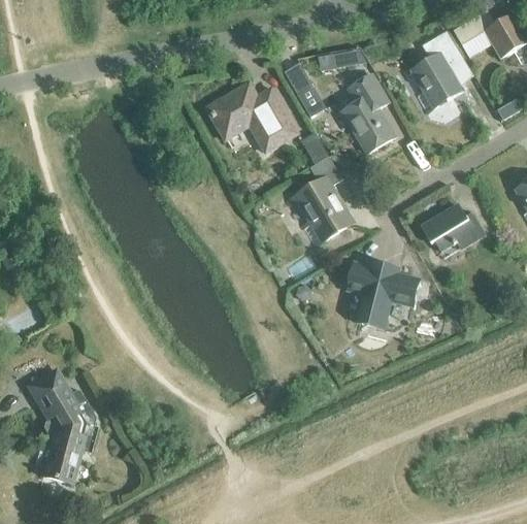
[(526,37),(513,12),(494,24),(487,10),(453,30),(461,44),(484,31),(500,58),(526,42),(526,37)]
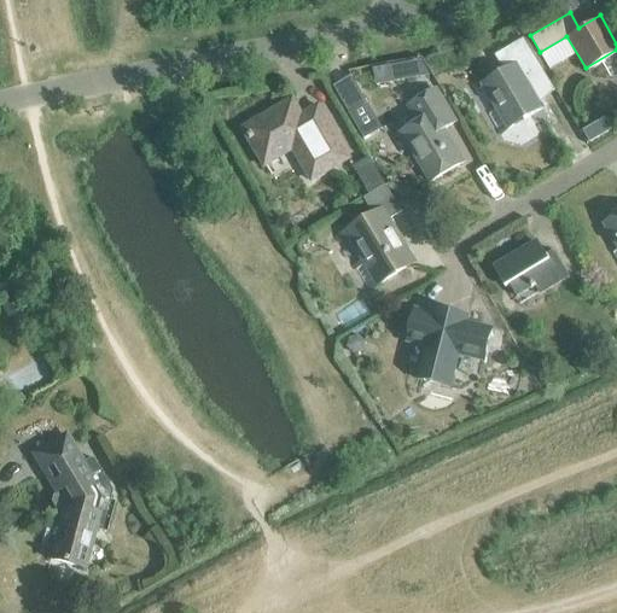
[(487,111),(499,130),(541,105),(553,86),(523,36),(495,51),(505,68),(482,82),(495,105),(487,111)]
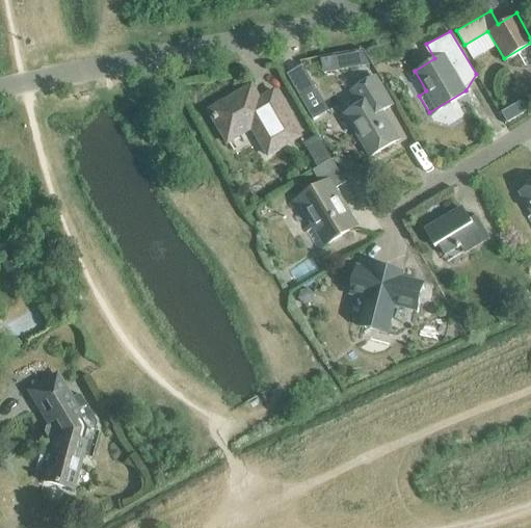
[(301,62),(286,72),(299,95),(314,85),(301,62)]
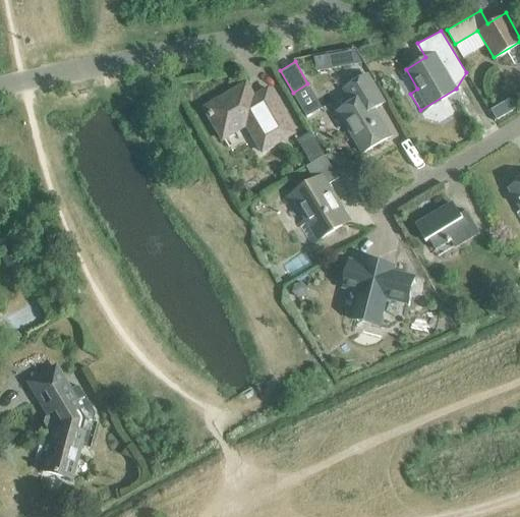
[(338,109),(362,151),(389,135),(371,107),(383,101),(366,73),(343,87),(351,101),(338,109)]
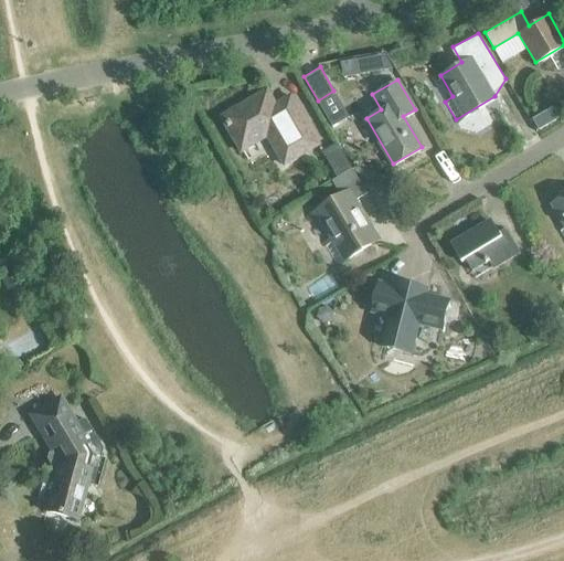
[(294,102),(279,110),(266,88),(220,115),(241,149),(266,134),(284,162),(318,143),(294,102)]
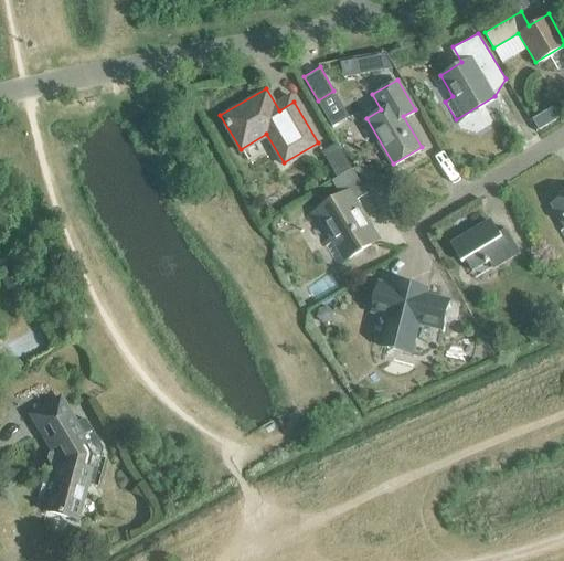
[(557,114),(550,103),(540,109),(546,119),(557,114)]
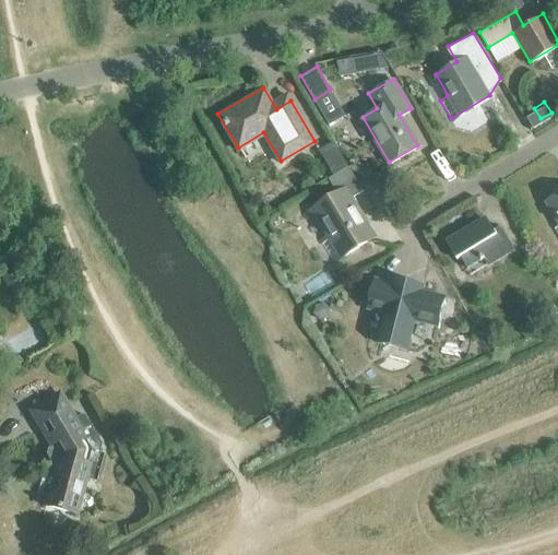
[(332,140),(318,148),(333,173),(347,165),(332,140)]
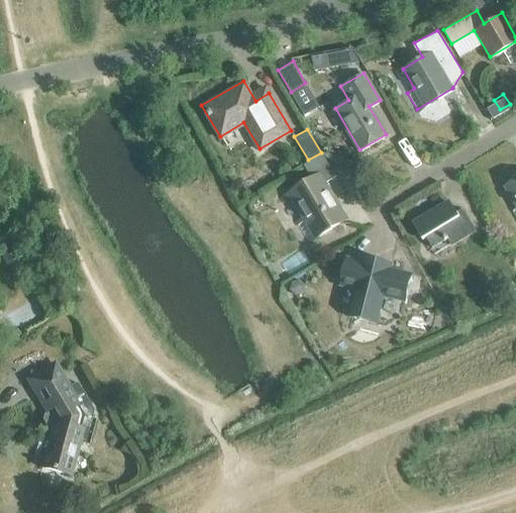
[(311,179),(289,192),(303,217),(296,221),(307,240),(345,217),(324,182),(335,175),(321,152),(308,160),(302,164),(311,179)]
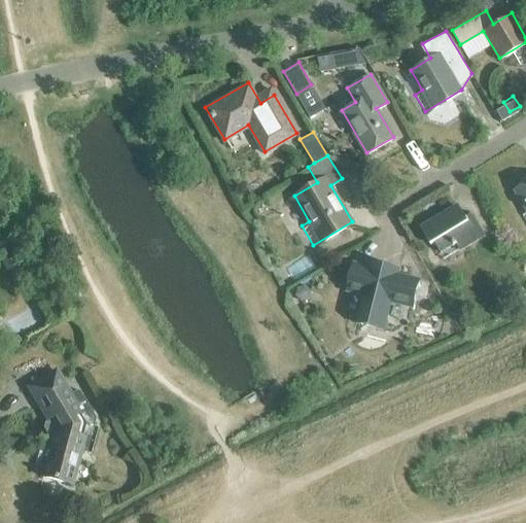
[(525,180),(515,188),(525,207),(525,210),(521,213),(525,220),(525,180)]
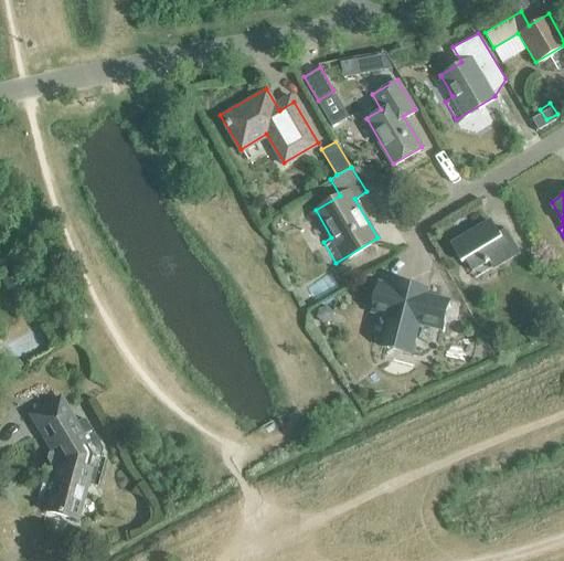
[(504,228),(497,232),(489,219),(450,241),(461,260),(464,257),(470,268),(483,261),(483,262),(487,260),(491,266),(519,250),(504,228)]
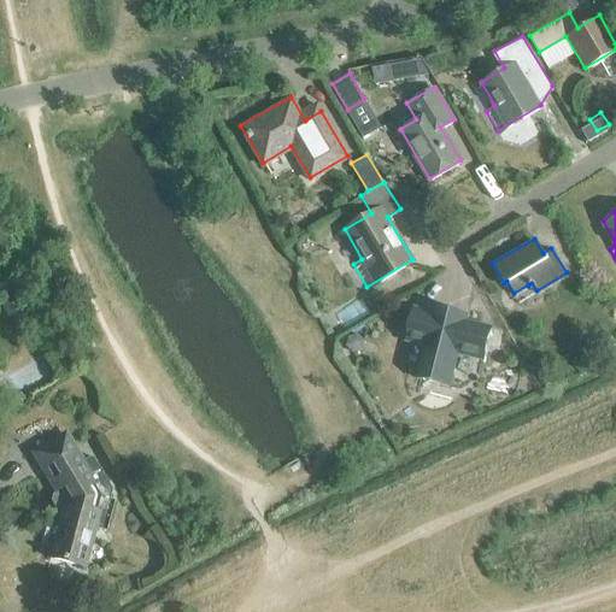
[(449,310),(447,316),(412,306),(405,337),(424,342),(416,375),(447,383),(456,351),(482,357),(490,325),(463,319),(464,313),(449,310)]
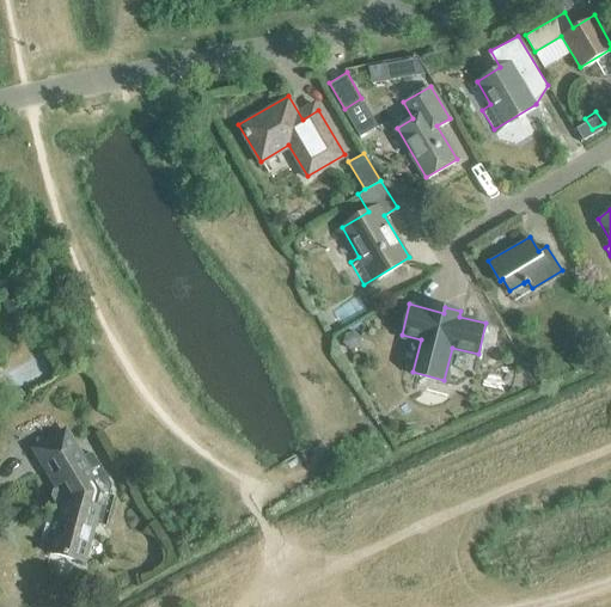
[(89,451),(79,457),(62,428),(31,447),(61,496),(46,551),(81,560),(91,521),(103,525),(111,495),(105,494),(109,483),(89,451)]
